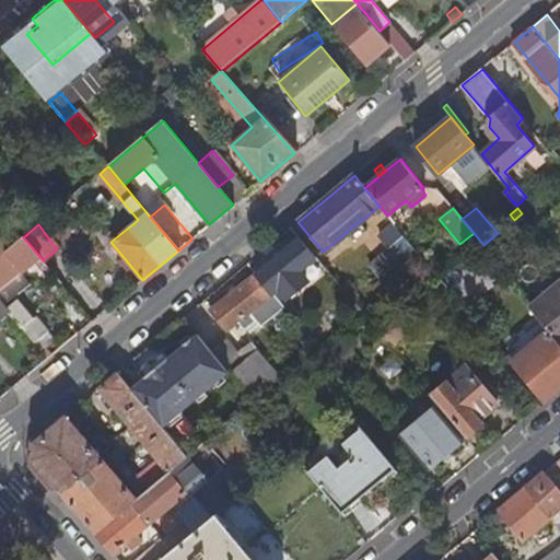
[(415,251),(393,224),(380,235),(401,261),(415,251)]
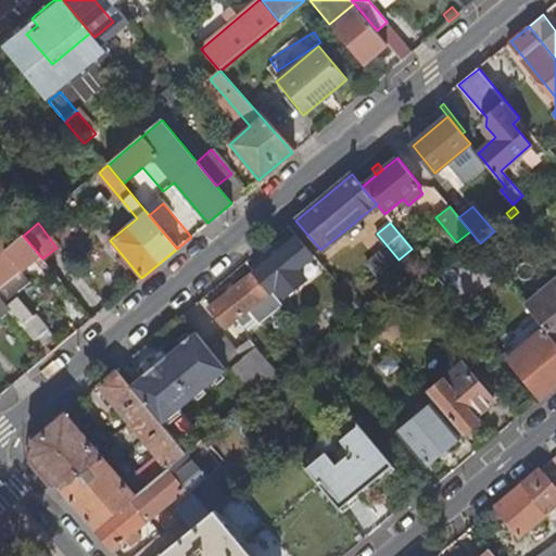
[(23,236),(7,249),(0,254),(0,286),(19,272),(33,261),(43,275),(50,269),(42,258),(23,236)]
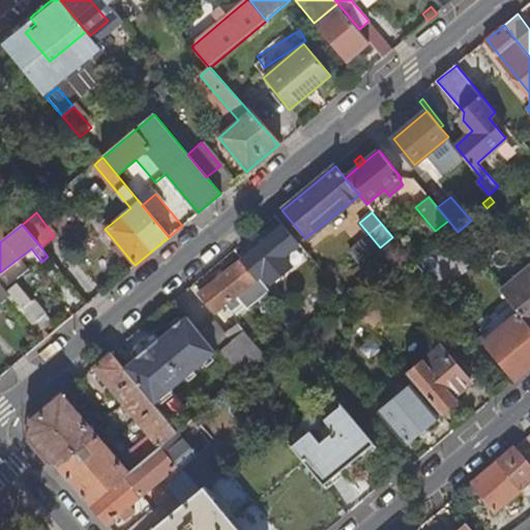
[(284,257),(298,244),(283,226),(242,260),(259,277),(263,274),(272,286),(283,276),(281,273),(290,265),(284,257)]
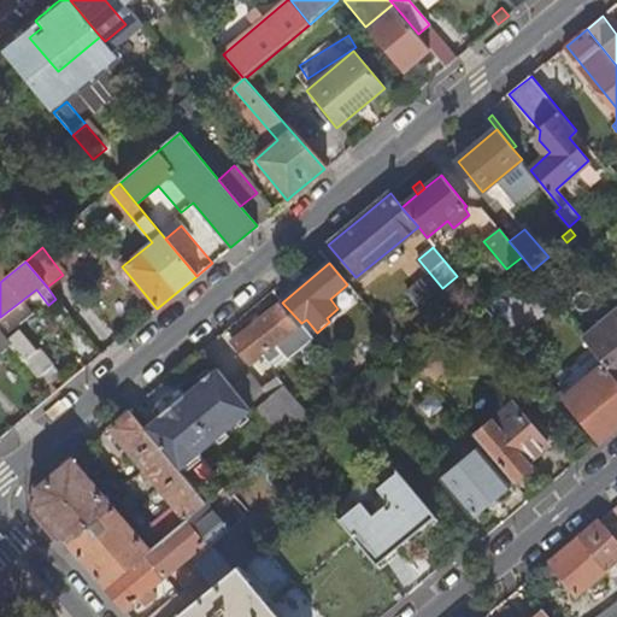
[(0,317),(0,331),(5,338),(33,316),(21,301),(0,317)]
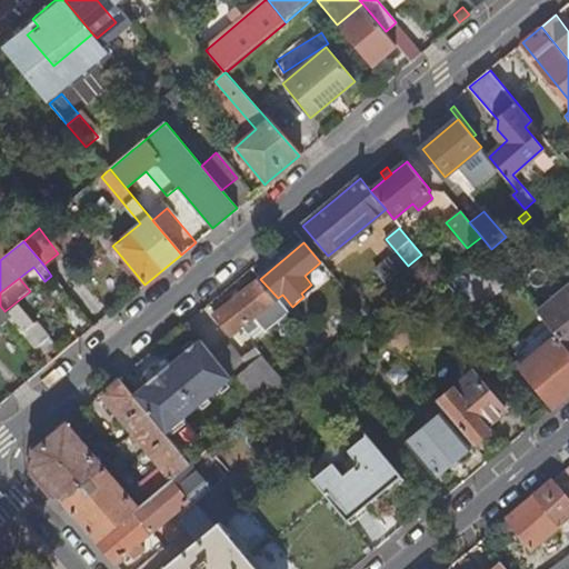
[(265,332),(290,312),(288,310),(278,298),(260,279),(216,317),(232,336),(242,328),(248,335),(259,325),(265,332)]
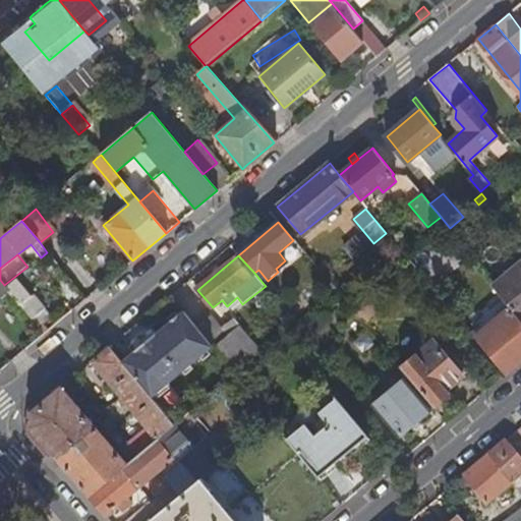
[(510,308),(520,322),(520,321),(520,264),(493,288),(510,308)]
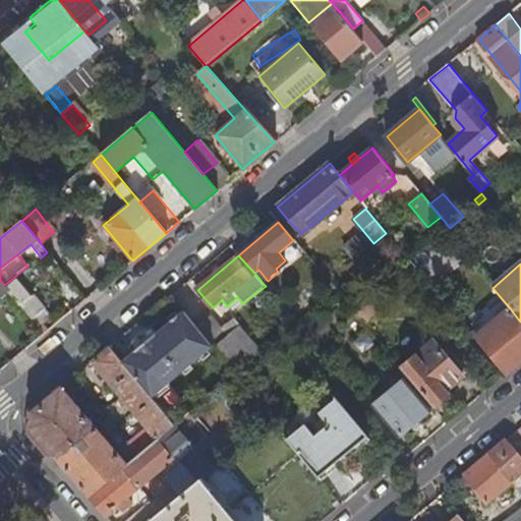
[(254,273),(264,284),(268,281),(258,270),(254,273)]
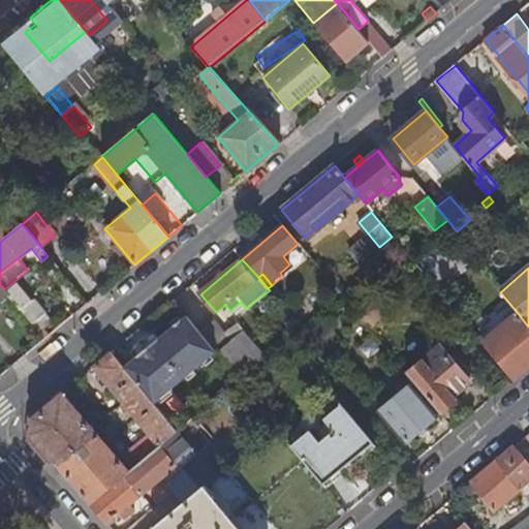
[(8,298),(19,311),(20,310),(31,324),(43,314),(32,300),(28,304),(17,289),(9,296),(4,289),(0,284),(0,303),(2,303),(8,298)]
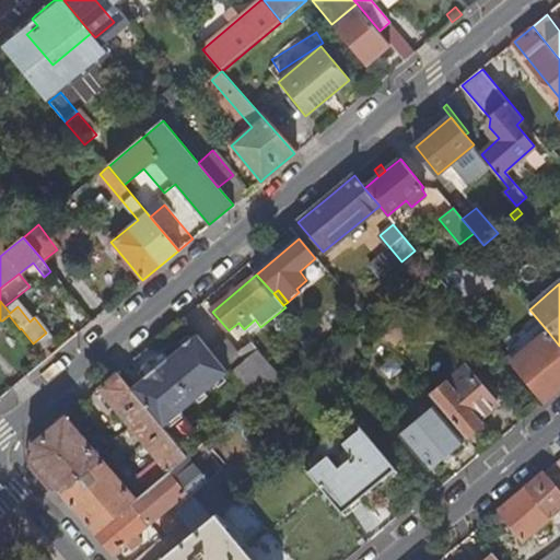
[(400,327),(395,319),(378,333),(384,340),(400,327)]
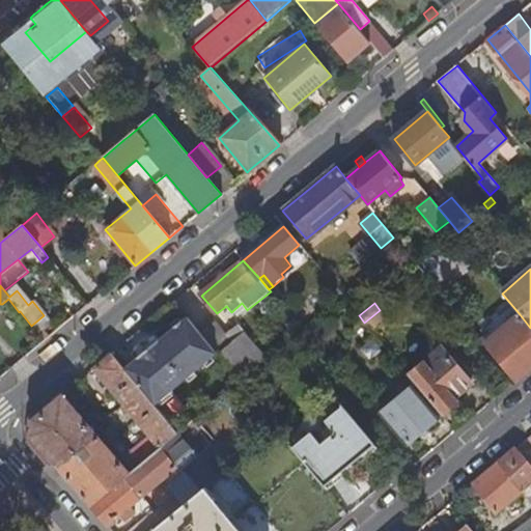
[(530,328),(520,314),(484,344),(496,359),(514,381),(530,366),(530,328)]
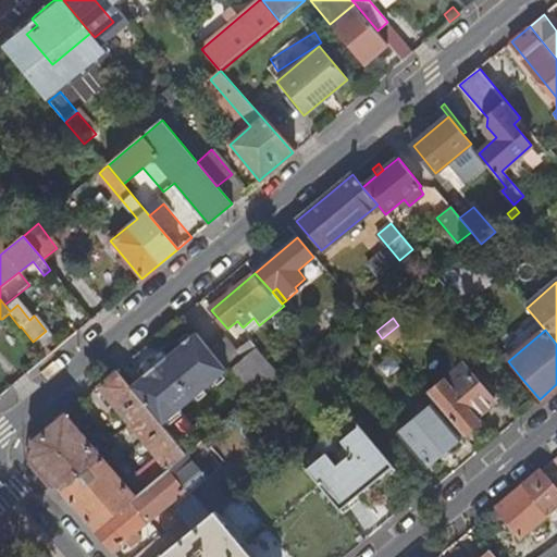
[(196,332),(131,387),(161,424),(227,369),(196,332)]
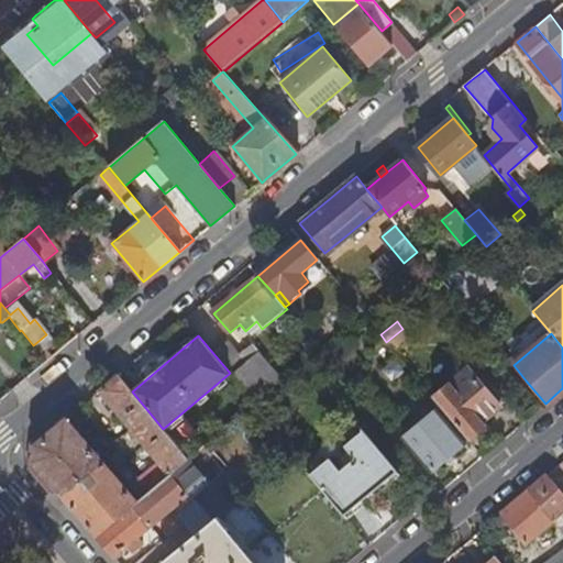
[(335,337),(321,349),(343,374),(356,362),(335,337)]
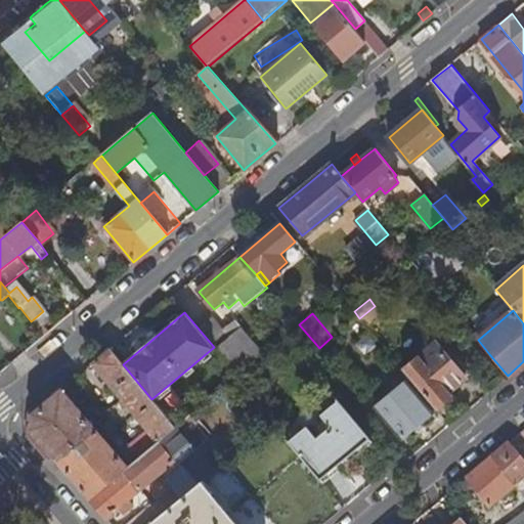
[(241,373),(264,353),(241,328),(228,338),(211,317),(198,326),(216,348),(215,349),(237,376),(241,373)]
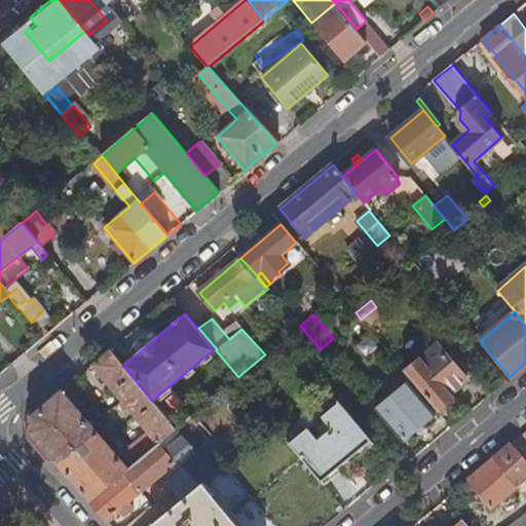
[(38,333),(43,339),(48,335),(43,328),(38,333)]
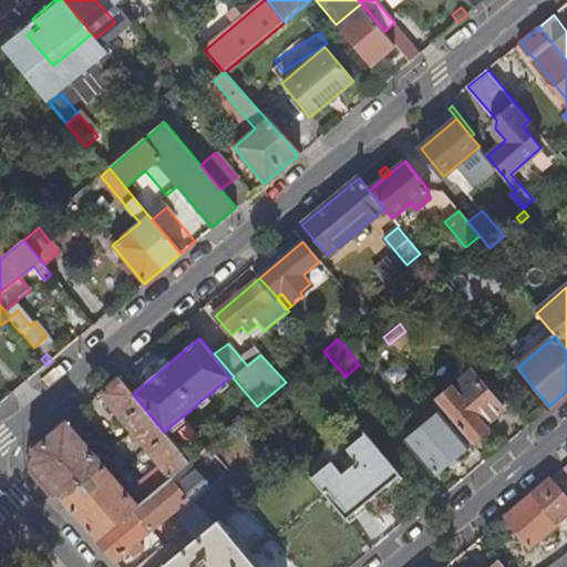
[(465,434),(472,442),(490,428),(486,423),(503,409),(491,394),(496,390),(484,375),(480,380),(471,370),(436,400),(465,434)]
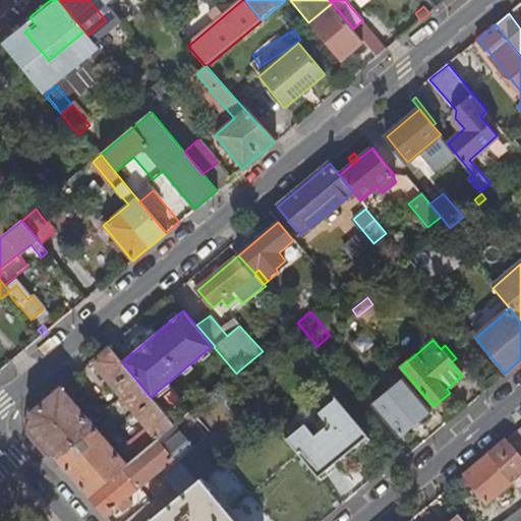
[(128,443),(138,456),(174,425),(151,397),(122,362),(109,346),(91,361),(146,428),(128,443)]
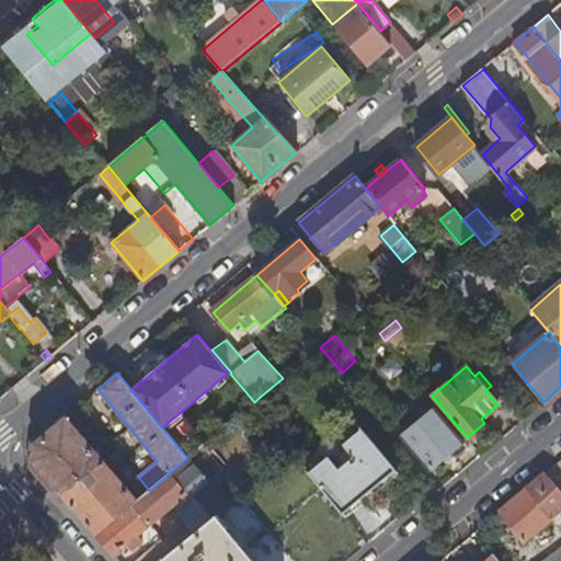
[(468,446),(435,407),(400,436),(428,469),(449,453),(454,458),(468,446)]
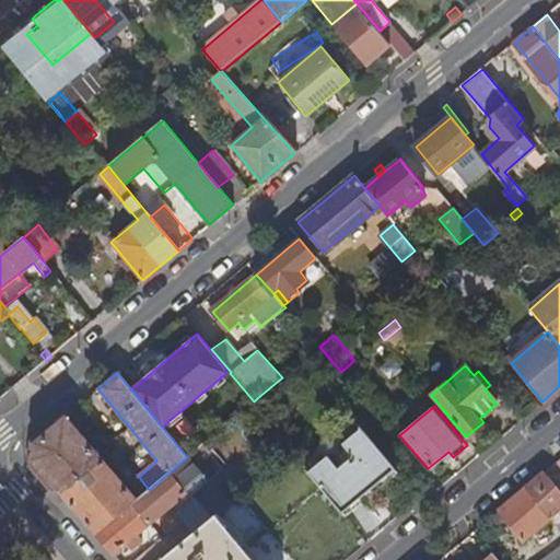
[(76,407),(70,411),(79,422),(84,419),(76,407)]
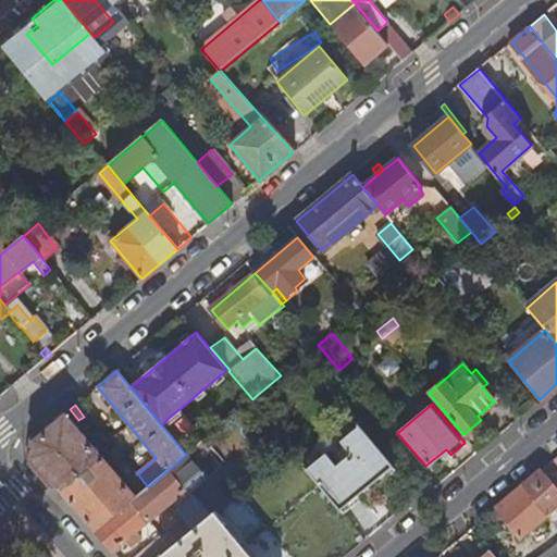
[(96,532),(133,500),(137,497),(65,412),(34,438),(32,457),(51,479),(79,512),(96,532)]
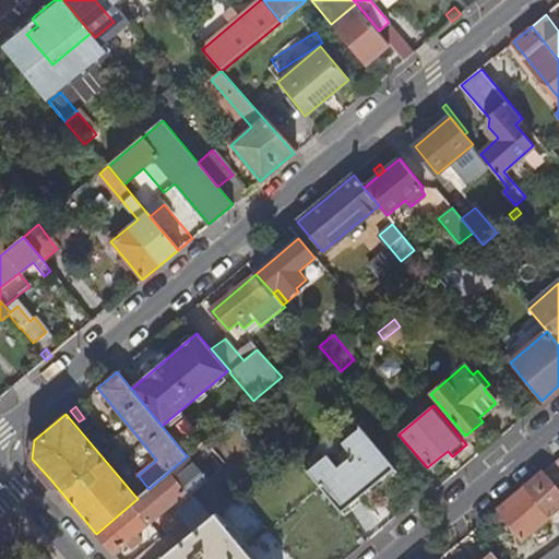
[(307,472),(341,510),(392,466),(359,427),(341,442),(352,455),(336,467),(326,455),(307,472)]
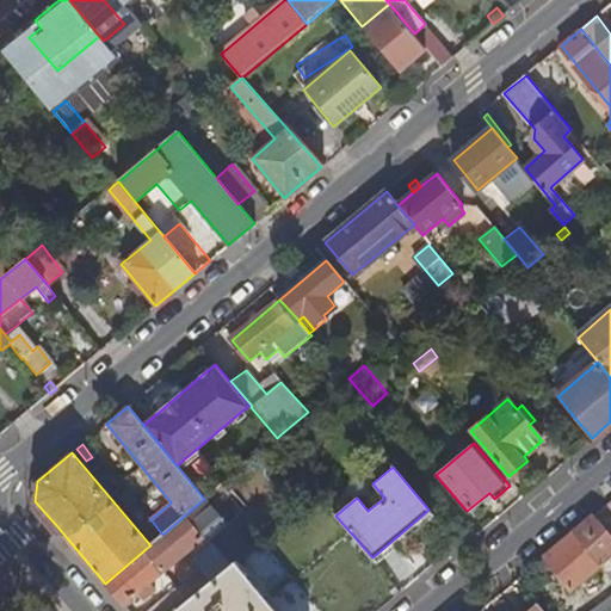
[(189,556),(209,582),(228,567),(208,542),(213,537),(226,526),(226,525),(221,519),(238,506),(221,485),(208,495),(204,499),(162,535),(150,545),(146,549),(167,574),(189,556)]
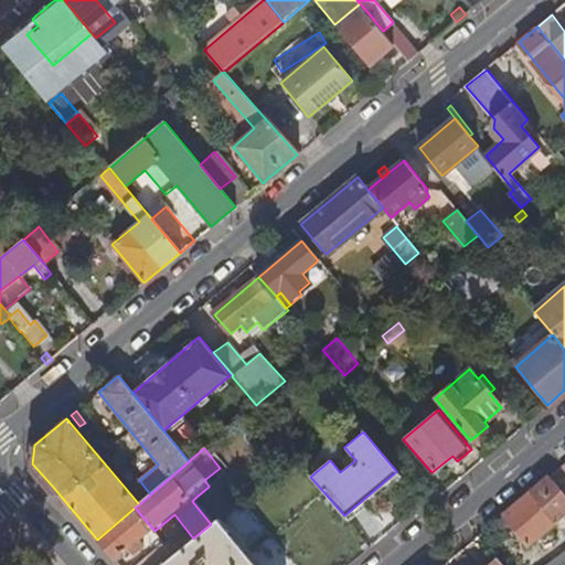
[(223,472),(220,468),(204,480),(209,486),(223,472)]
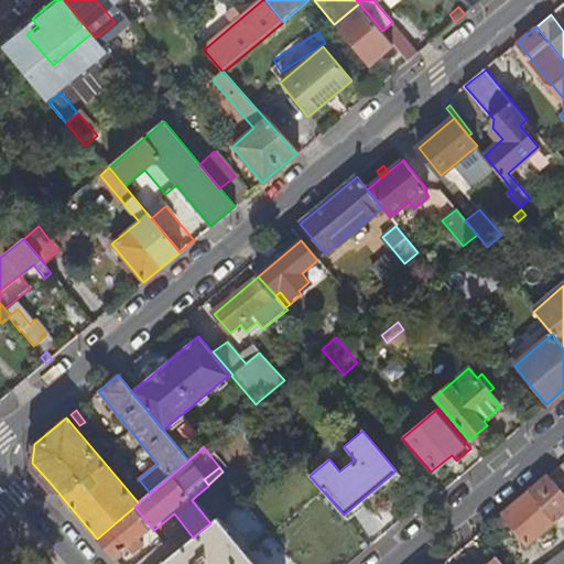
[(514,502),(498,516),(511,533),(517,530),(525,542),(552,521),(563,510),(563,498),(546,476),(540,481),(514,502)]
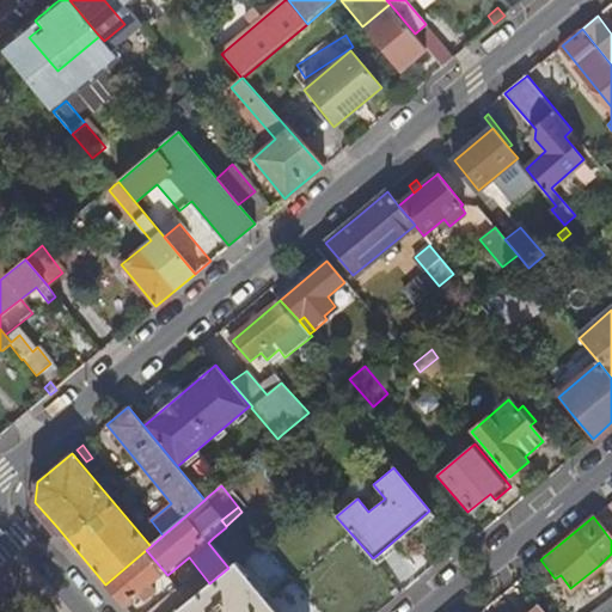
[(228,568),(233,563),(213,538),(208,543),(228,568)]
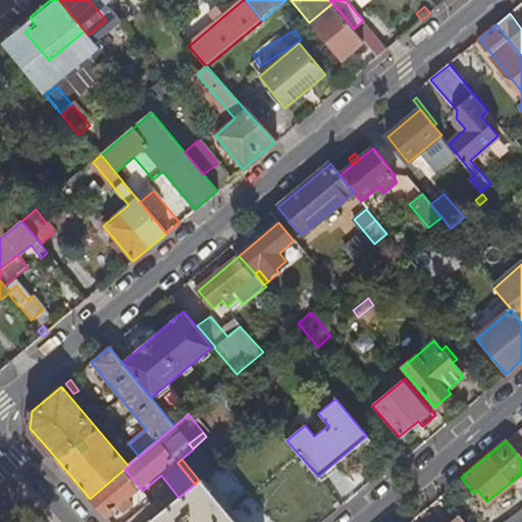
[(108,519),(143,490),(124,469),(90,499),(105,516),(106,517),(108,519)]
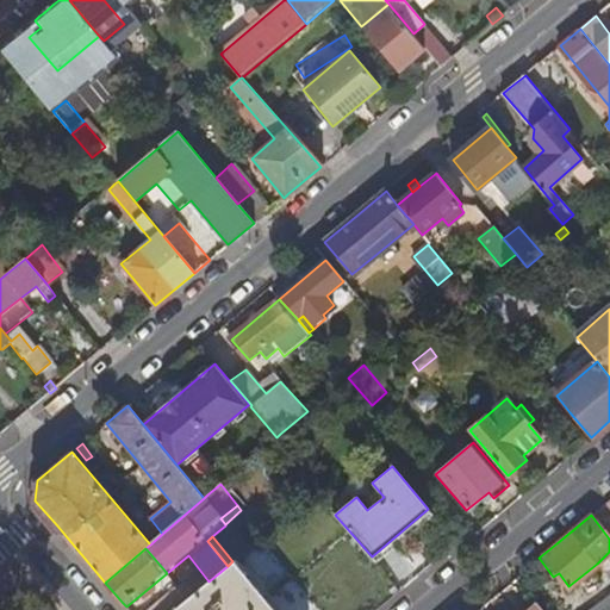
[(209,582),(176,608),(178,609),(277,609),(235,559),(232,561),(228,566),(209,582)]
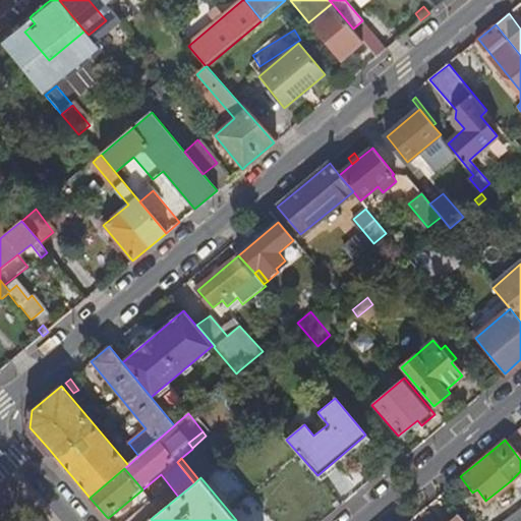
[(520,520),(520,508),(503,520),(520,520)]
